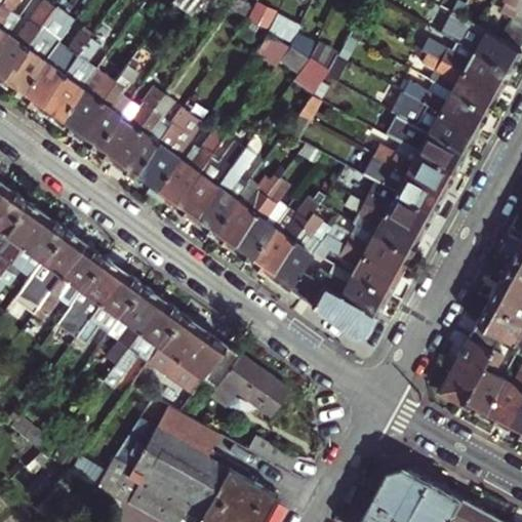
[(0,43),(6,35),(0,30),(0,26),(14,5),(7,0),(4,0),(0,6),(0,43)]
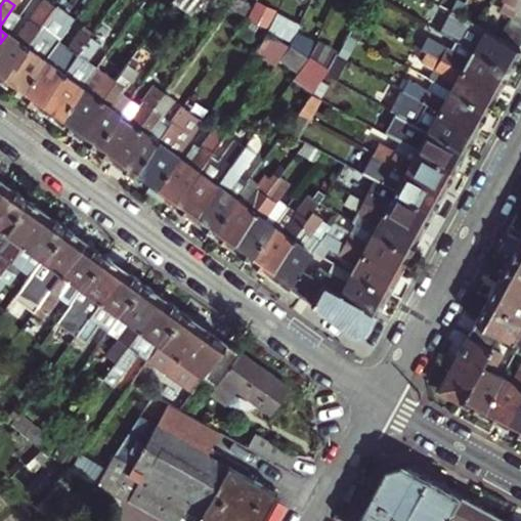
[(175,0),(173,4),(192,16),(203,0),(175,0)]
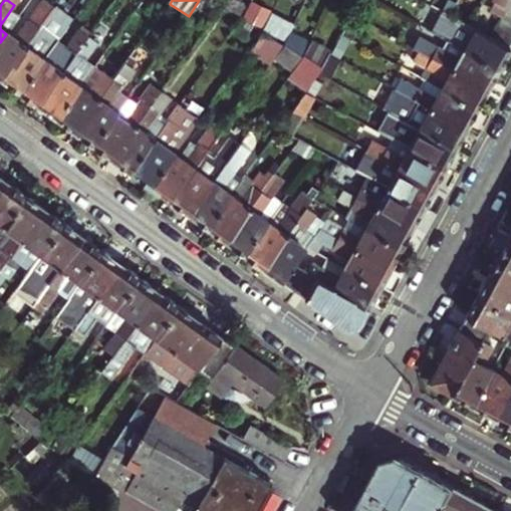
[(497,0),(492,10),(503,16),(509,4),(510,0),(497,0)]
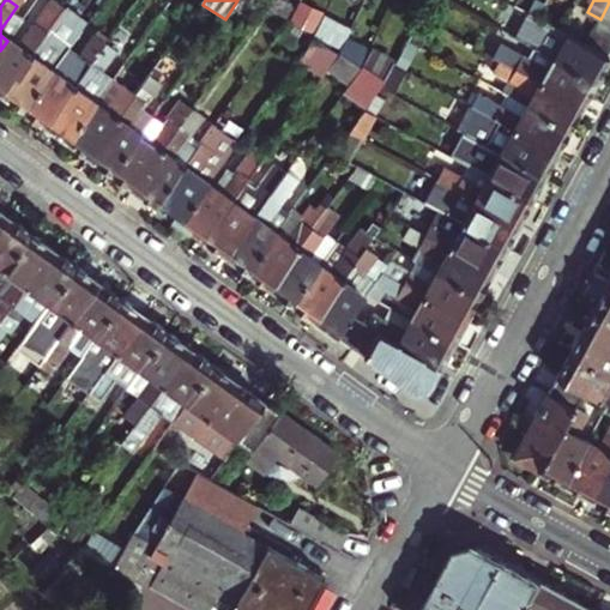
[(0,94),(14,74),(19,78),(34,59),(31,56),(58,20),(64,12),(52,5),(18,49),(7,41),(0,50),(0,94)]
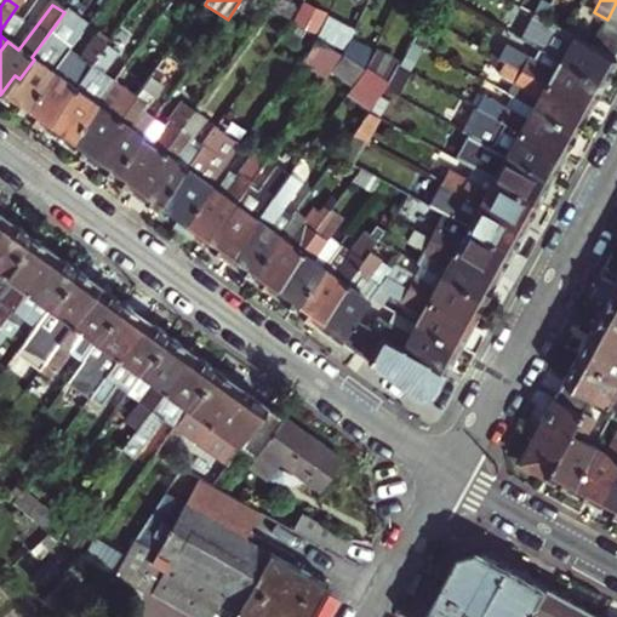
[(616,23),(607,20),(600,34),(616,43),(616,23)]
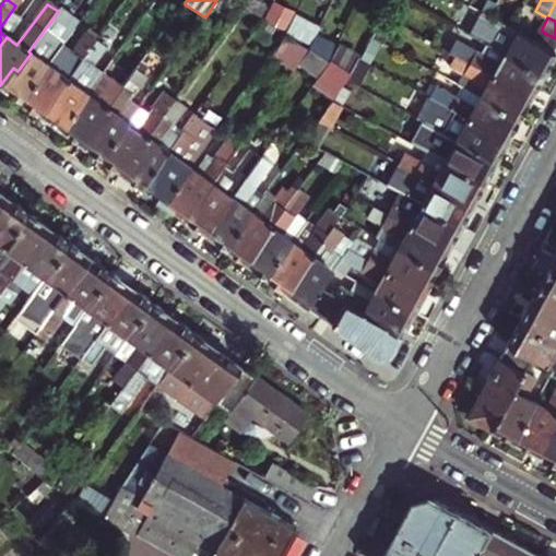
[(0,85),(22,102),(63,46),(72,33),(52,19),(28,51),(31,54),(18,71),(13,68),(0,85)]
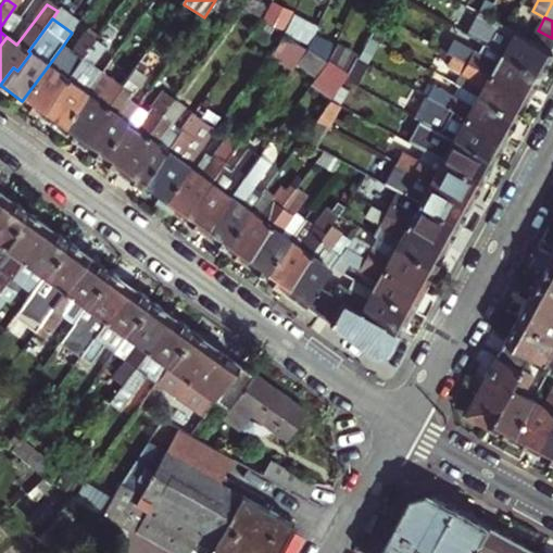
[(504,57),(540,76),(552,55),(530,44),(510,33),(484,19),(473,39),(486,47),(504,57)]
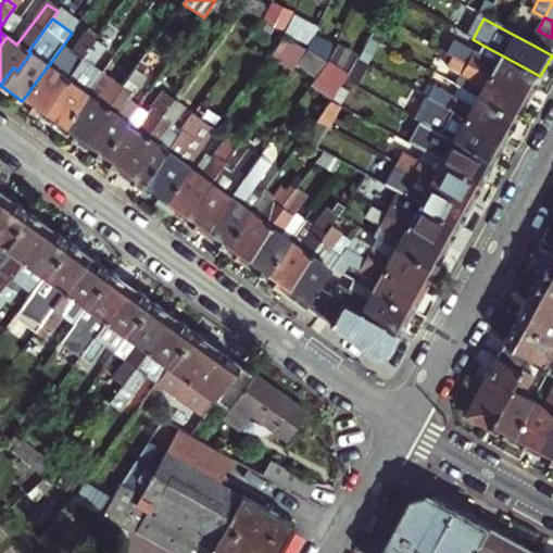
[(261,22),(252,34),(266,42),(274,30),(261,22)]
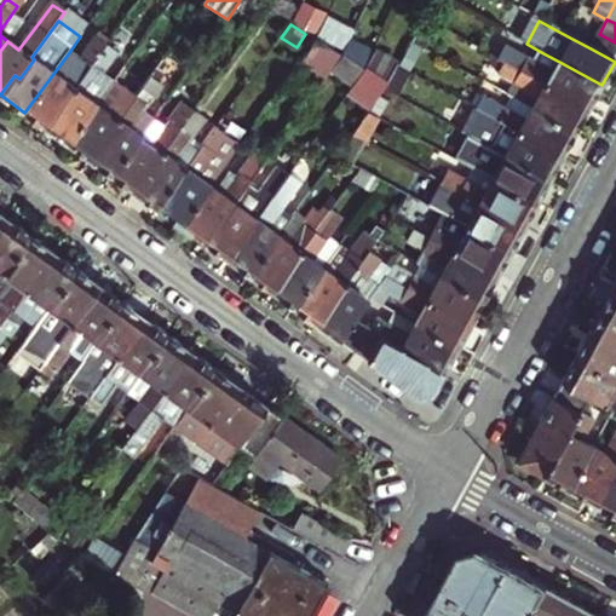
[(615,59),(615,42),(599,34),(591,49),(615,62),(615,59)]
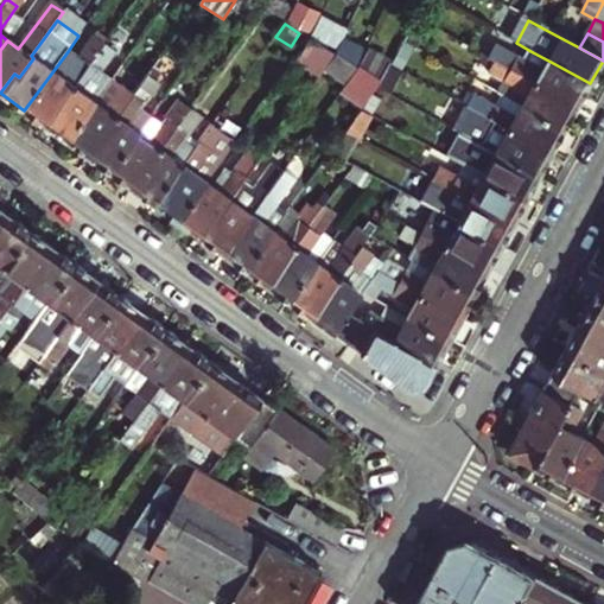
[(69,50),(24,110),(46,126),(48,128),(62,108),(57,105),(70,87),(72,88),(99,53),(105,44),(94,36),(78,57),(69,50)]
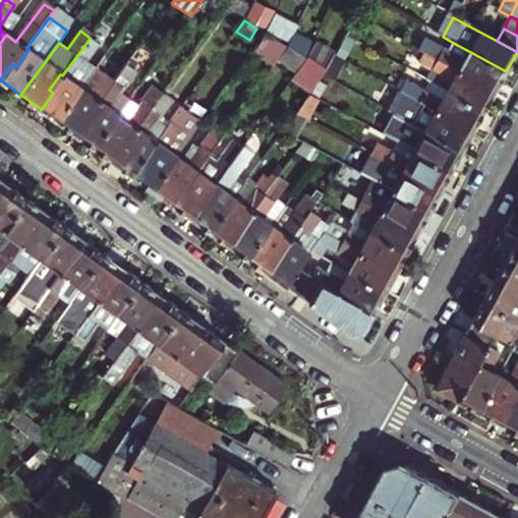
[(313,48),(294,36),(288,48),(307,59),(313,48)]
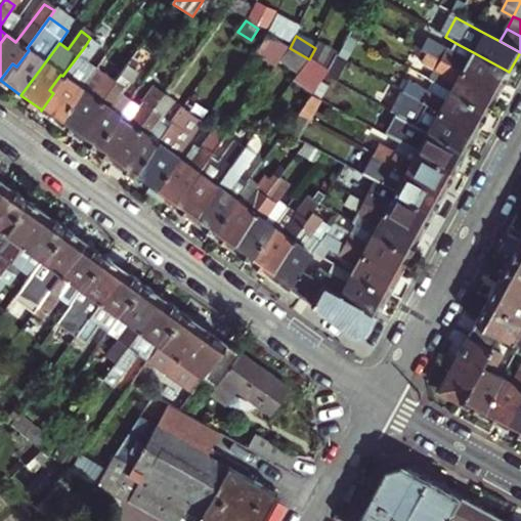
[(430,41),(424,52),(447,64),(453,53),(430,41)]
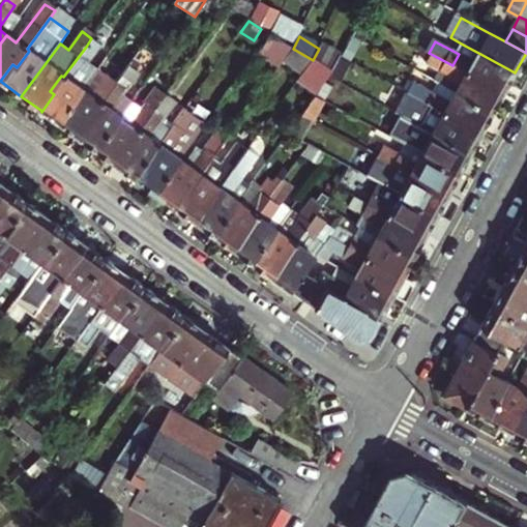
[(459,54),(452,65),(469,75),(480,54),(463,45),(459,54)]
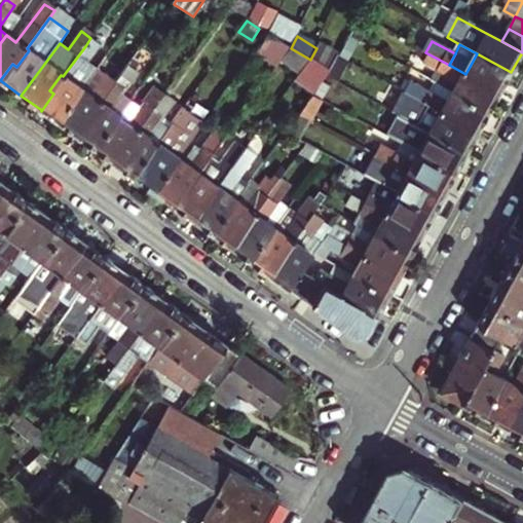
[(41,111),(58,122),(81,88),(73,81),(86,63),(94,52),(85,46),(63,76),(61,75),(49,90),(53,94),(41,111)]
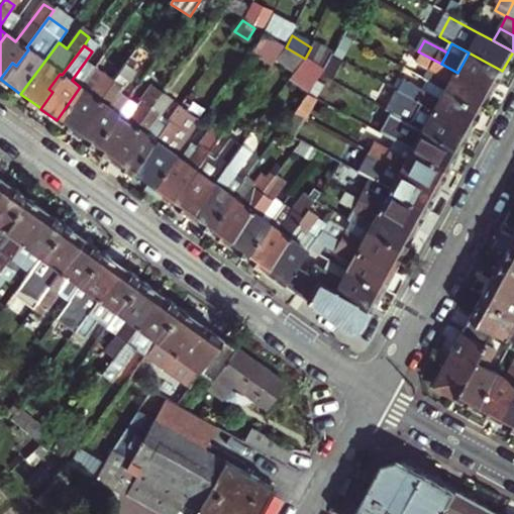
[(331,60),(311,47),(305,59),(325,71),(331,60)]
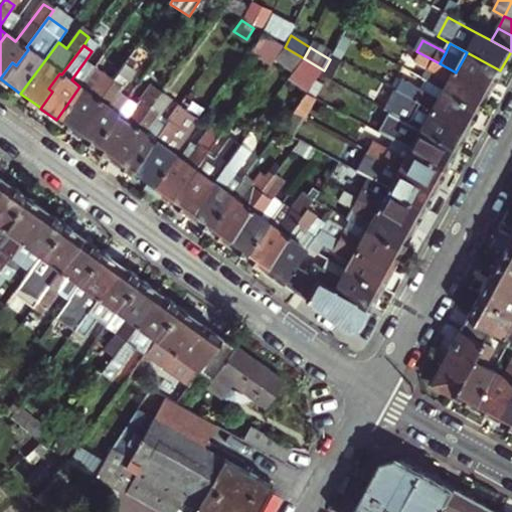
[(445,92),(479,111),(490,91),(491,89),(475,79),(472,84),(454,74),(456,72),(440,63),(416,51),(410,61),(449,82),(445,92)]
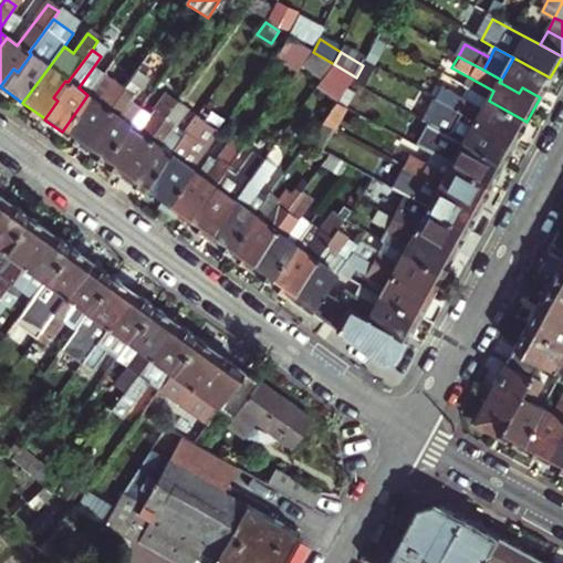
[(501,80),(499,82),(519,93),(522,87),(540,97),(550,77),(513,58),(501,80)]
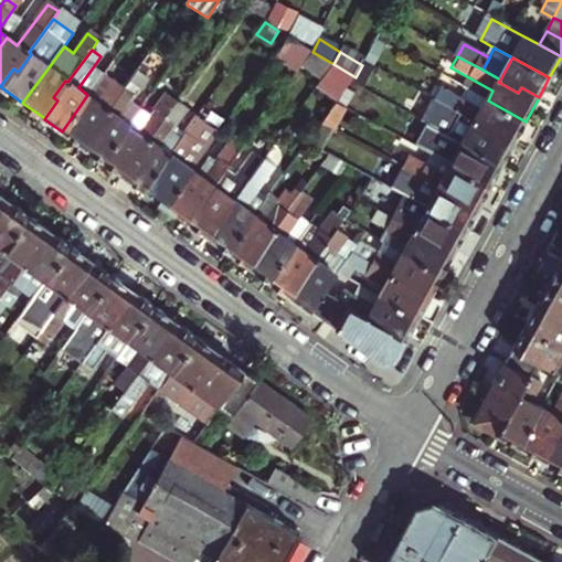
[(87,95),(62,131),(81,145),(93,127),(98,130),(112,112),(109,110),(135,76),(113,60),(103,74),(87,95)]
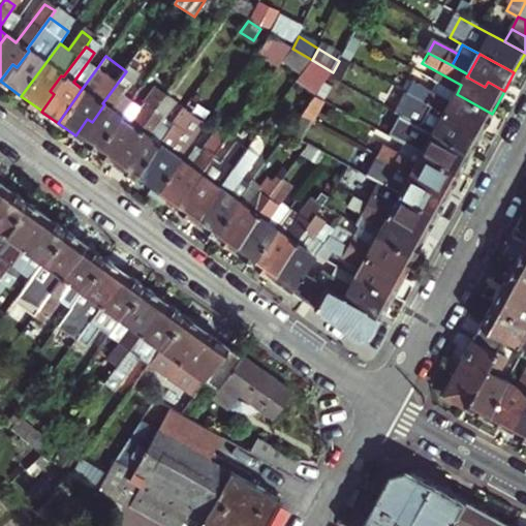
[(305,69),(326,83),(329,78),(333,72),(312,60),(305,69)]
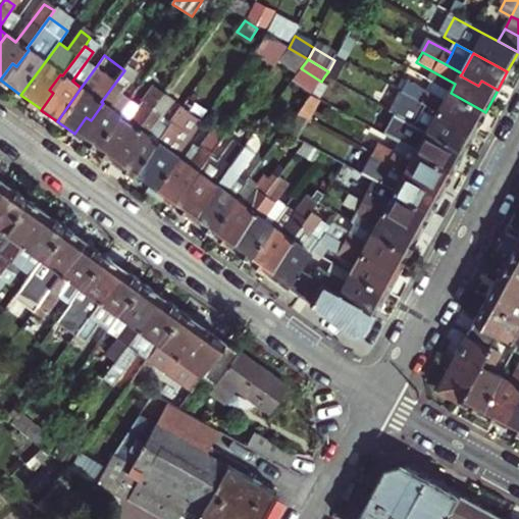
[(95,68),(86,62),(72,81),(81,88),(95,68)]
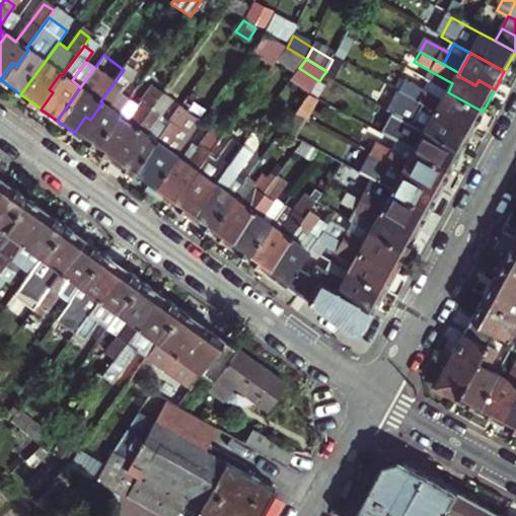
[(74,133),(94,148),(130,99),(133,95),(123,89),(136,72),(131,69),(134,65),(130,62),(124,70),(100,101),(102,102),(90,120),(85,117),(74,133)]
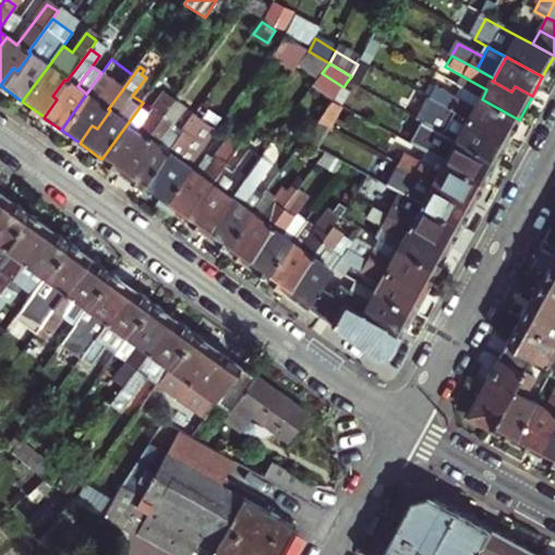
[(470,122),(471,119),(491,130),(487,135),(505,145),(507,142),(519,120),(482,99),(475,110),(437,89),(431,100),(470,122)]
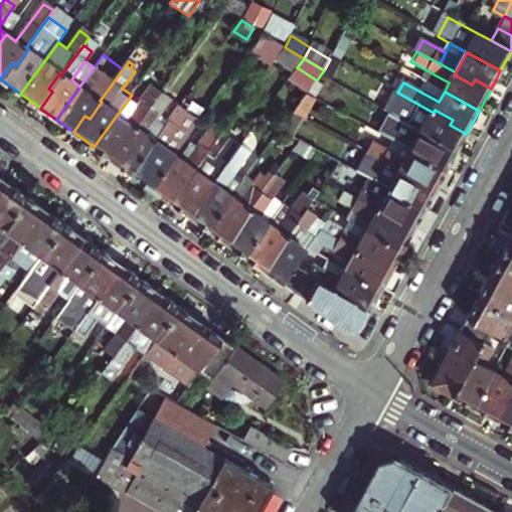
[(134,126),(136,127),(159,96),(150,89),(138,105),(129,99),(94,147),(115,161),(126,145),(122,142),(134,126)]
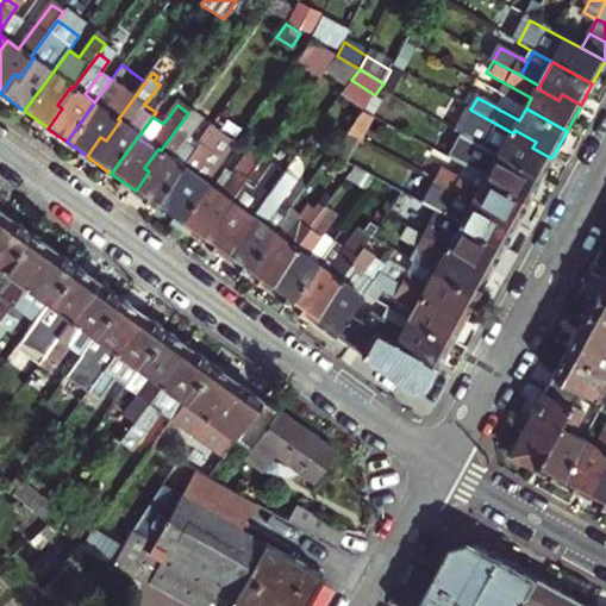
[(506,144),(500,155),(541,177),(551,158),(532,148),(536,142),(514,130),(513,133),(470,110),(464,120),(486,132),(506,144)]
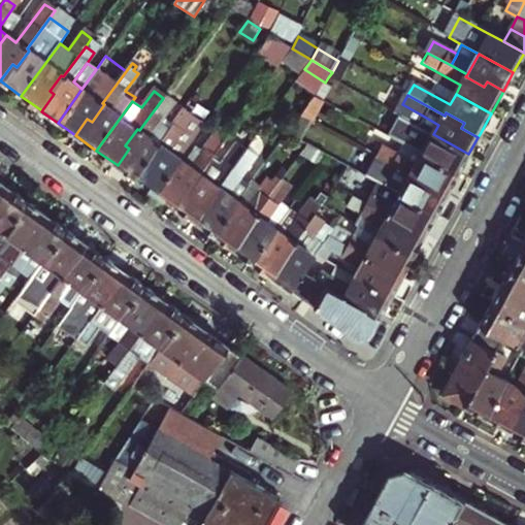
[(301,115),(316,122),(326,102),(315,96),(301,115)]
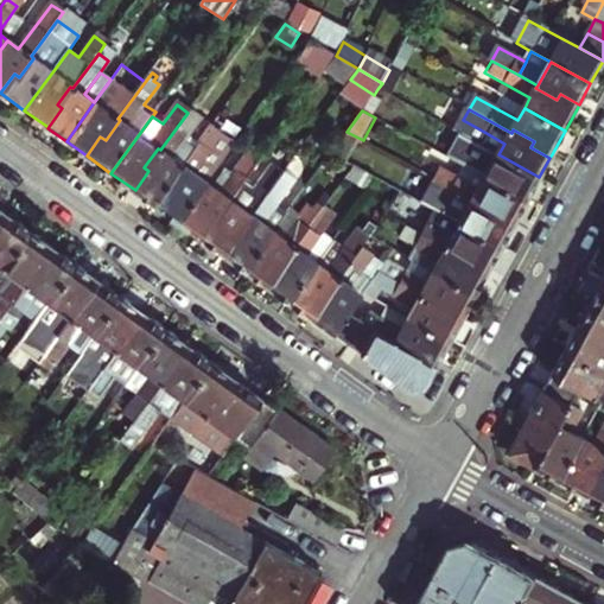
[(135,190),(154,204),(183,165),(173,158),(184,142),(199,121),(188,113),(160,150),(158,148),(144,167),(148,171),(135,190)]
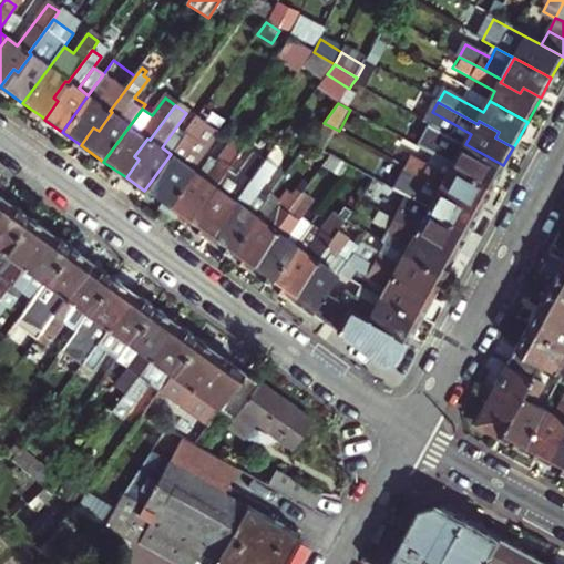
[(144,191),(166,207),(193,171),(219,134),(197,118),(181,140),(171,154),(144,191)]
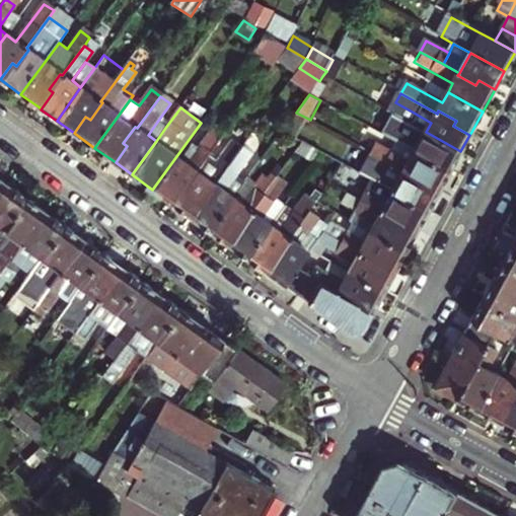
[(414,113),(409,123),(426,132),(431,123),(414,113)]
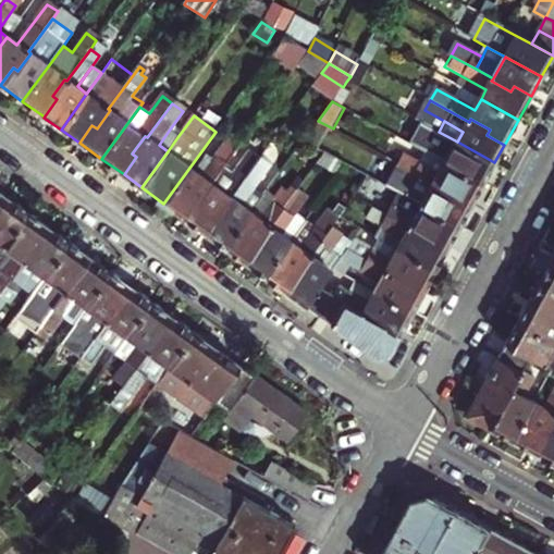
[(451,154),(445,163),(483,184),(494,162),(457,142),(439,132),(421,122),(415,133),(432,143),(451,154)]
